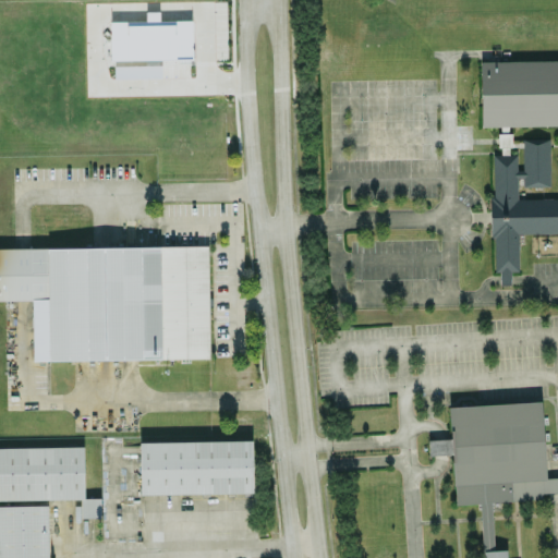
[(110,21),(111,58),(192,57),(191,19),(159,19),(159,9),(145,10),(146,20),(110,21)]
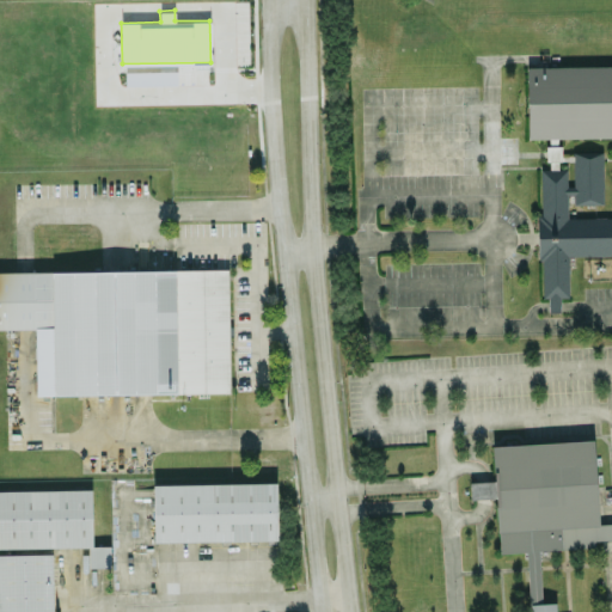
[(528,138),(611,135),(611,63),(527,66),(528,138)]
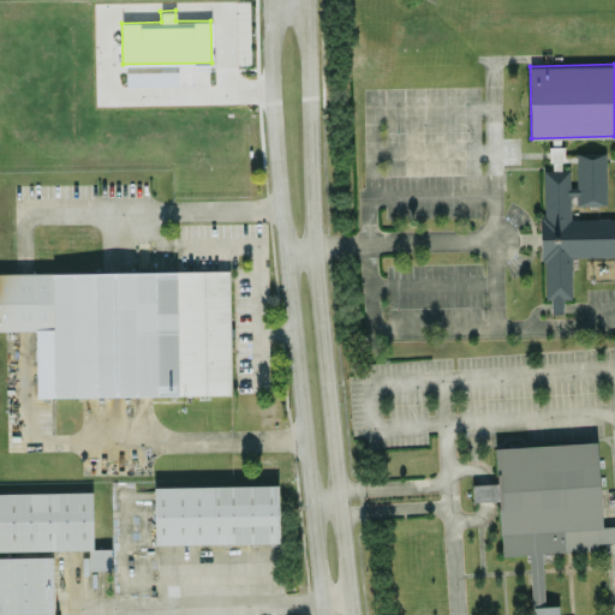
[(549,145),(549,160),(563,160),(563,145),(549,145)]
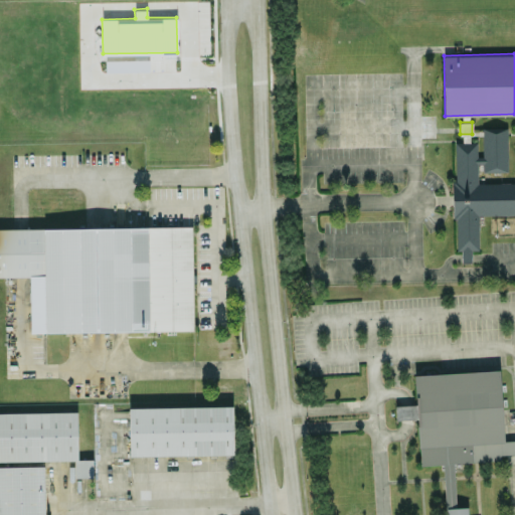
[(455,142),(455,249),(462,249),(462,262),(472,262),(472,248),(478,248),(479,214),(514,214),(514,181),(480,182),(480,170),(507,170),(508,128),(483,128),(483,154),(477,154),(477,142),(455,142)]
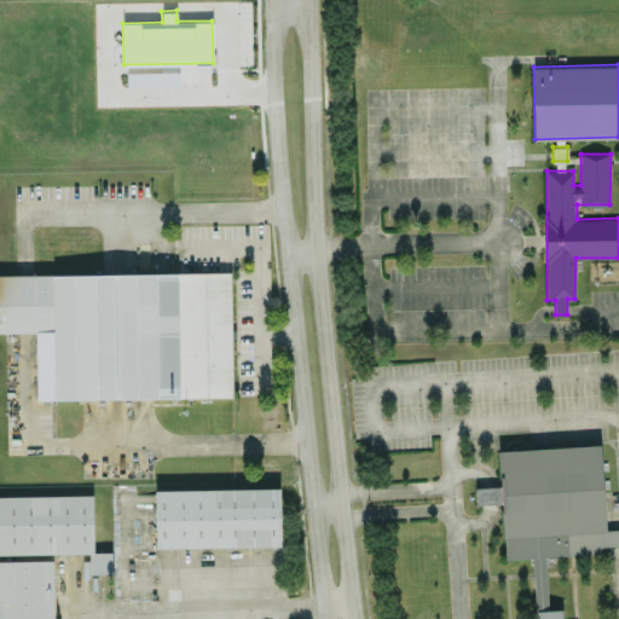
[(232,397),(231,271),(0,273),(0,331),(36,331),(38,399),(232,397)]
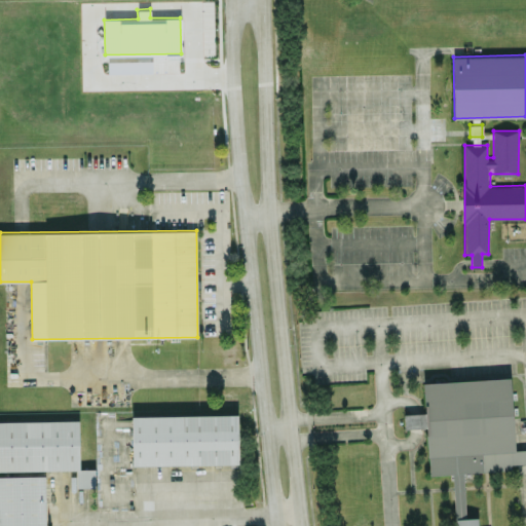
[(463,472),(511,470),(511,463),(525,461),(525,448),(514,449),(510,377),(422,381),(424,412),(404,413),(405,427),(426,426),(428,475),(452,473),(454,525),(477,525),(477,517),(465,517),(463,472)]
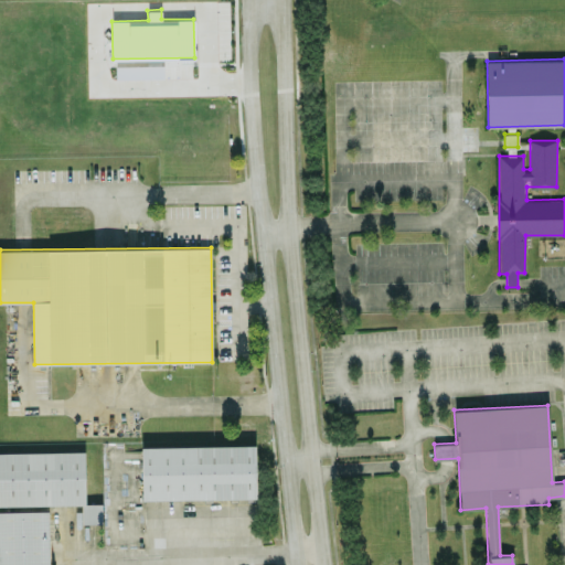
[(142,499),(256,497),(255,445),(141,447),(142,499)]
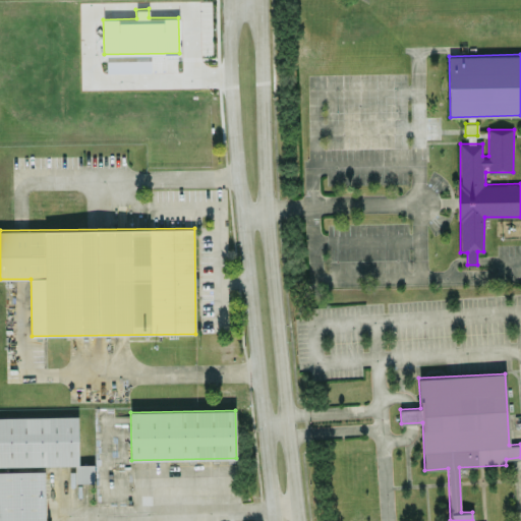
[(94,481),(94,464),(78,464),(77,415),(0,416),(0,464),(75,464),(75,481),(94,481)]
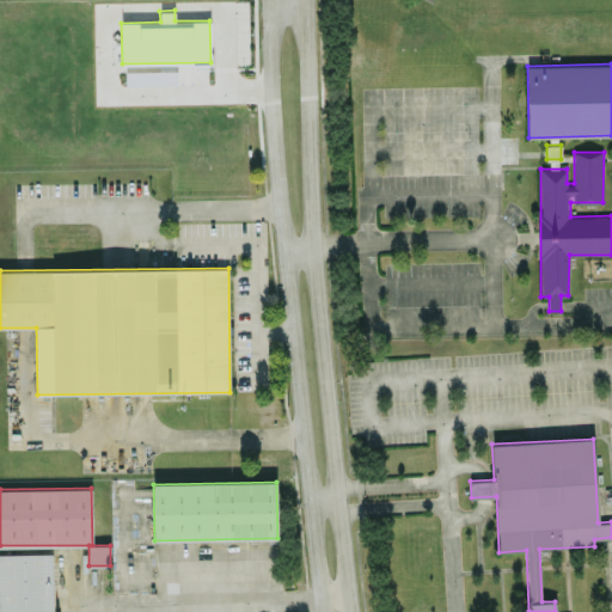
[(0,552),(0,611),(53,611),(53,552),(0,552)]
